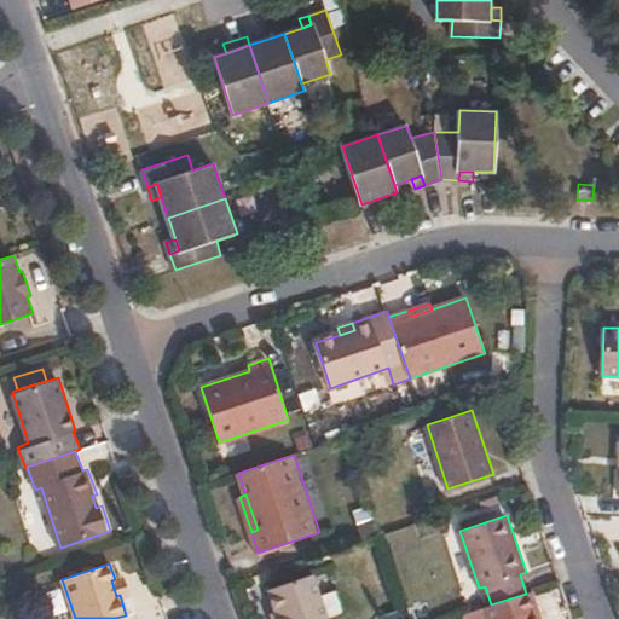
[(329,618),(314,573),(270,589),(279,618),(329,618)]
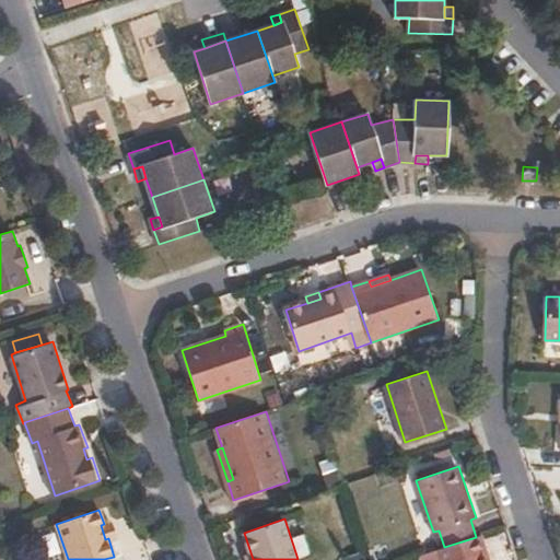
[(115,536),(111,522),(104,524),(101,525),(105,539),(108,538),(115,536)]
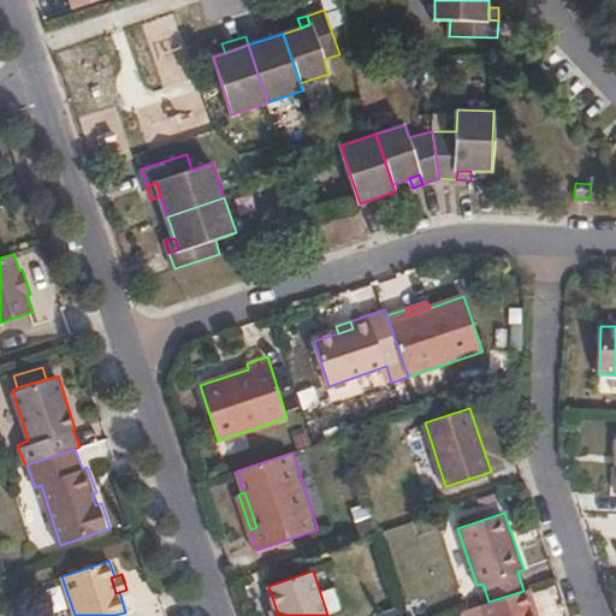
[(539,615),(535,605),(533,606),(527,590),(523,591),(489,602),(481,604),(485,615),(539,615)]
